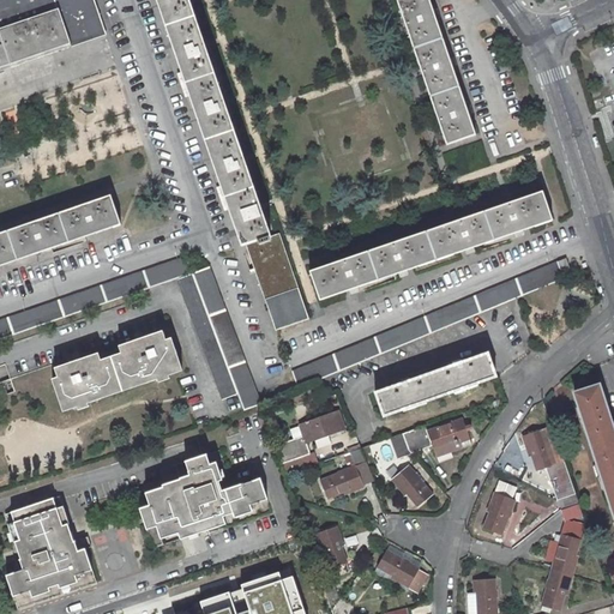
[(35,0),(0,0),(0,67),(53,50),(35,0)]
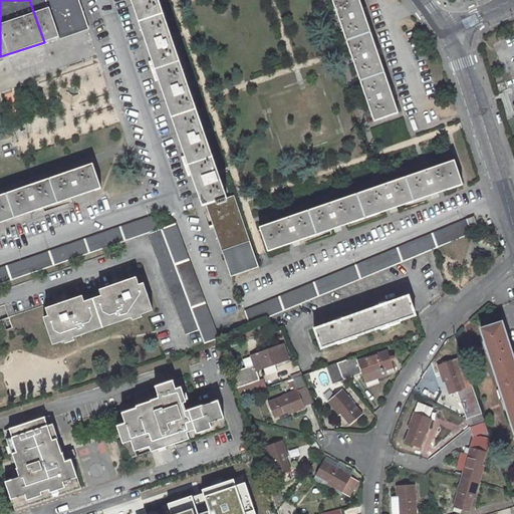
[(50,0),(29,0),(44,42),(87,27),(78,0),(72,0),(81,24),(61,30),(50,0)]
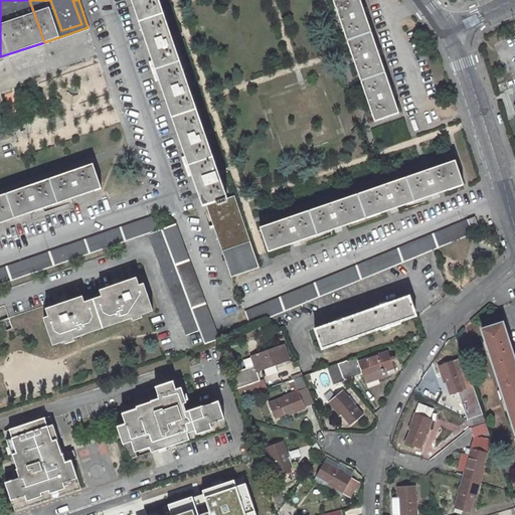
[(72,0),(50,0),(61,30),(81,24),(72,0)]
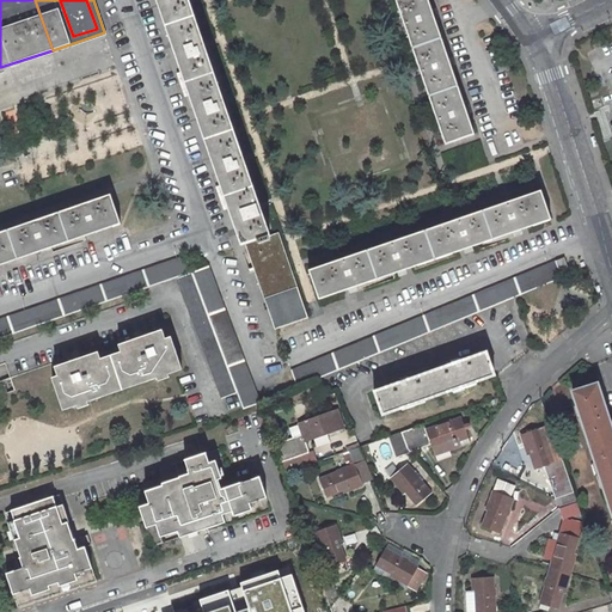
[(189,0),(157,0),(242,245),(245,244),(275,330),(308,318),(279,232),(270,236),(189,0)]
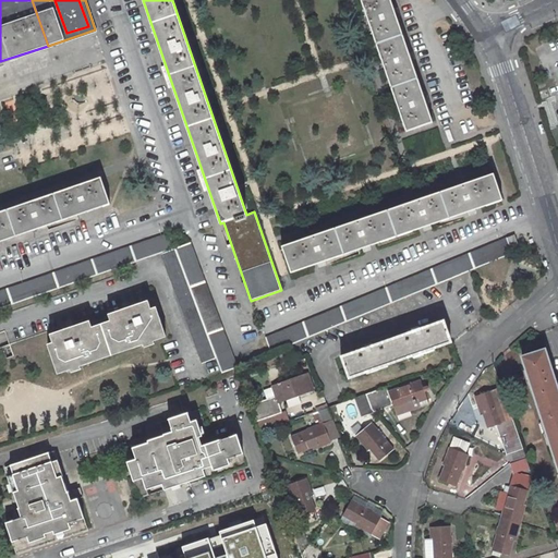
[(433,122),(390,0),(361,0),(405,132),(433,122)]
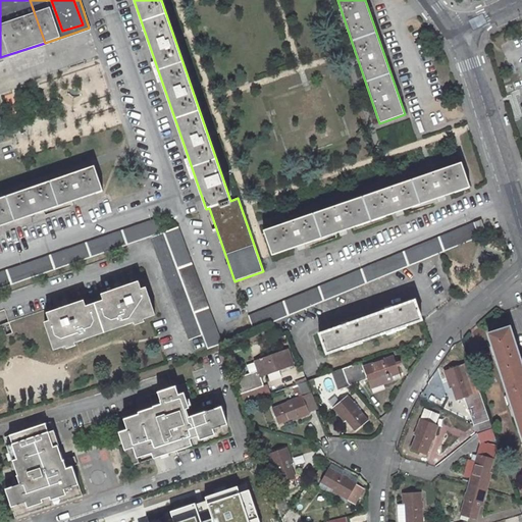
[(461,162),(264,230),(272,255),(470,187),(461,162)]
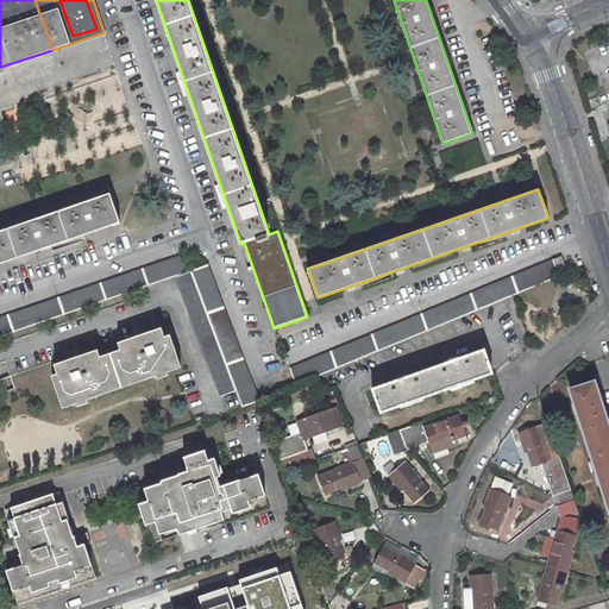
[(110,194),(0,231),(0,263),(120,223),(110,194)]
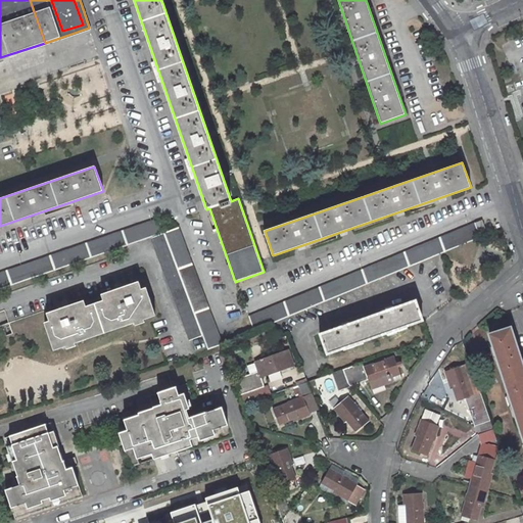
[(0,273),(0,288),(164,233),(159,219),(0,273)]
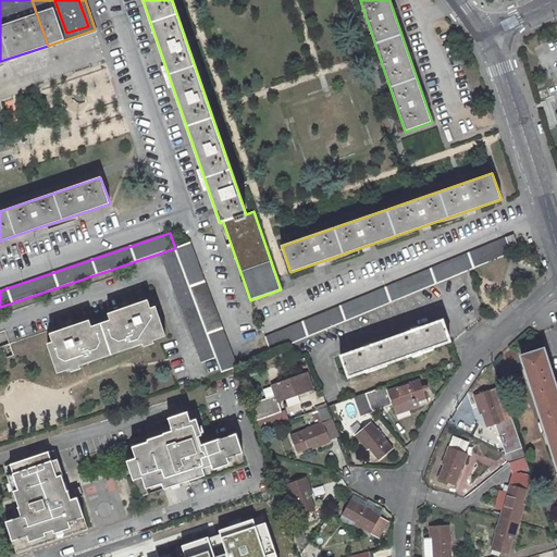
[(515,234),(506,237),(511,252),(520,249),(515,234)]
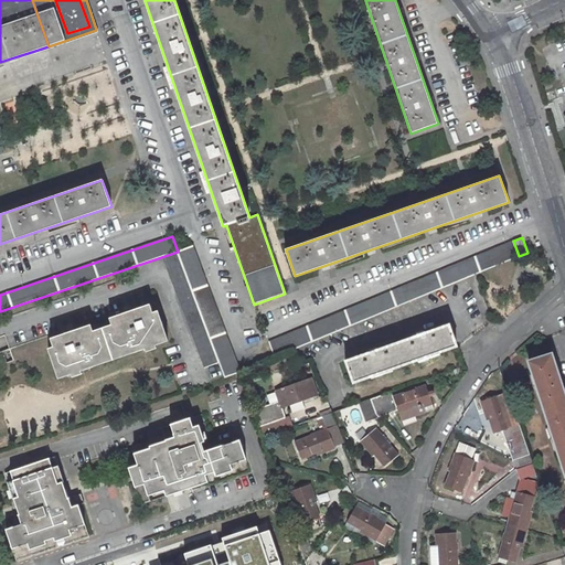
[(519,256),(513,241),(269,342),(275,358),(475,274),(519,256)]
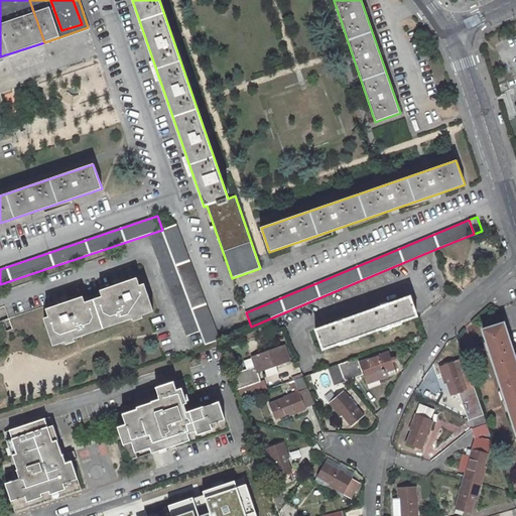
[(176,224),(162,230),(200,331),(206,345),(220,340),(176,224)]
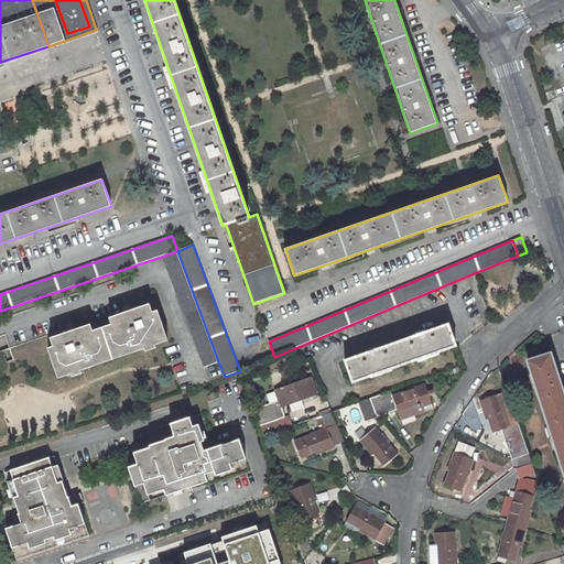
[(205,367),(218,361),(177,251),(163,257),(205,367)]
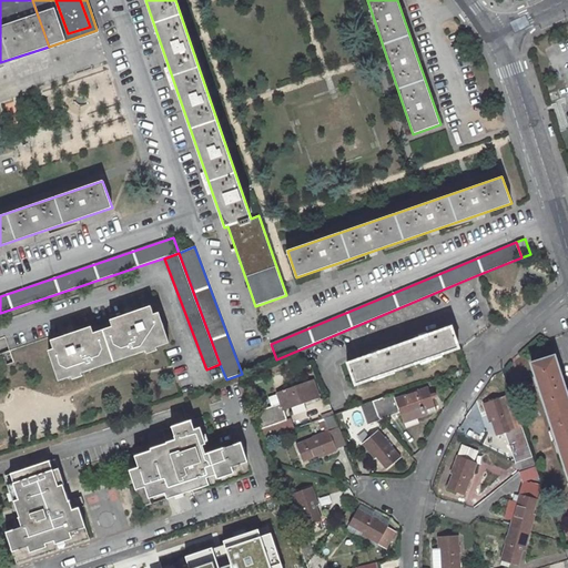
[(54,348),(49,351),(59,381),(169,343),(159,313),(153,314),(151,306),(111,320),(113,326),(93,333),(91,326),(51,341),(54,348)]
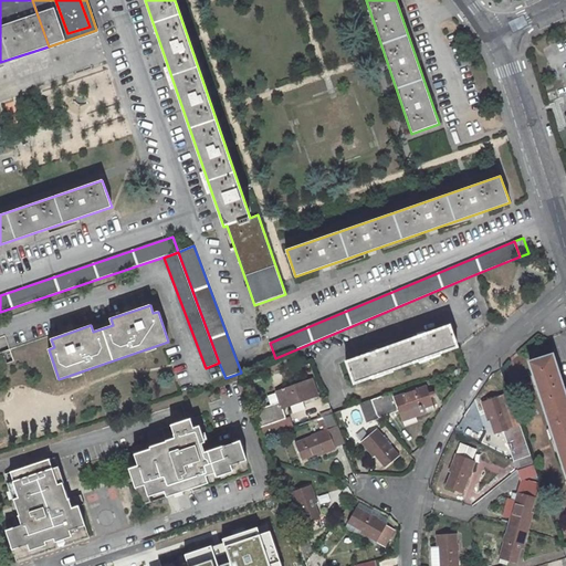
[(450,325),(346,362),(354,384),(458,347),(450,325)]
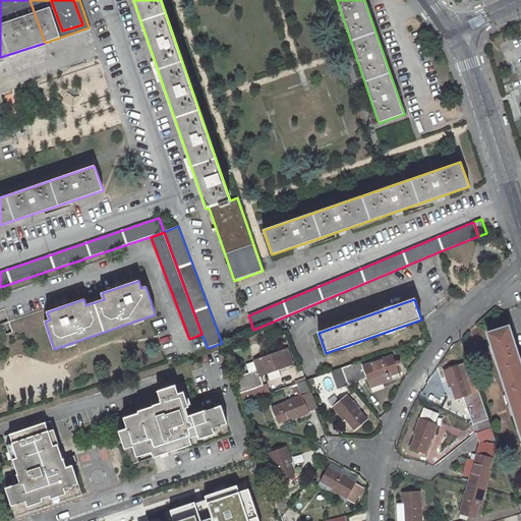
[(520,365),(508,327),(487,333),(520,438),(520,365)]
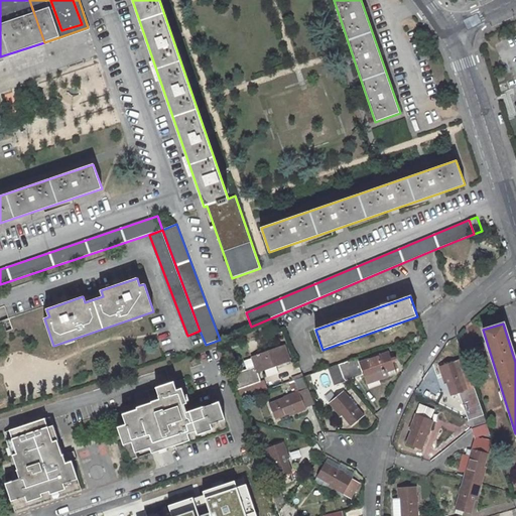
[(284,345),(252,356),(255,366),(232,375),(240,399),(256,393),(253,385),(261,382),(258,373),(290,361),(284,345)]
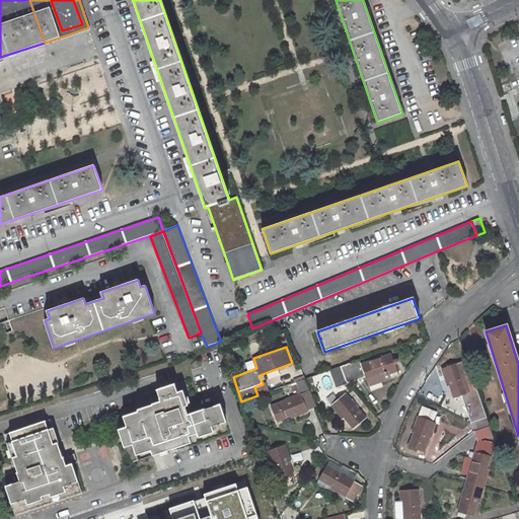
[(360,360),(341,366),(346,380),(348,383),(366,377),(367,379),(384,373),(386,379),(391,378),(389,374),(397,371),(391,354),(361,364),(360,360)]
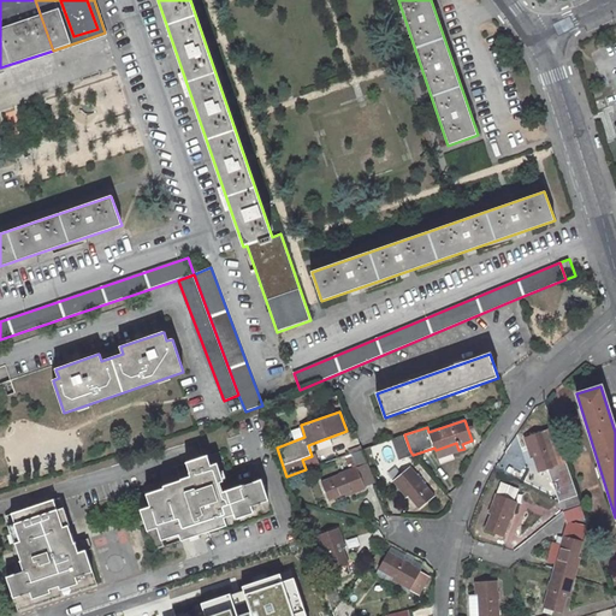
[(545,431),(525,437),(528,450),(532,449),(539,472),(557,466),(554,457),(562,454),(557,438),(549,440),(545,431)]
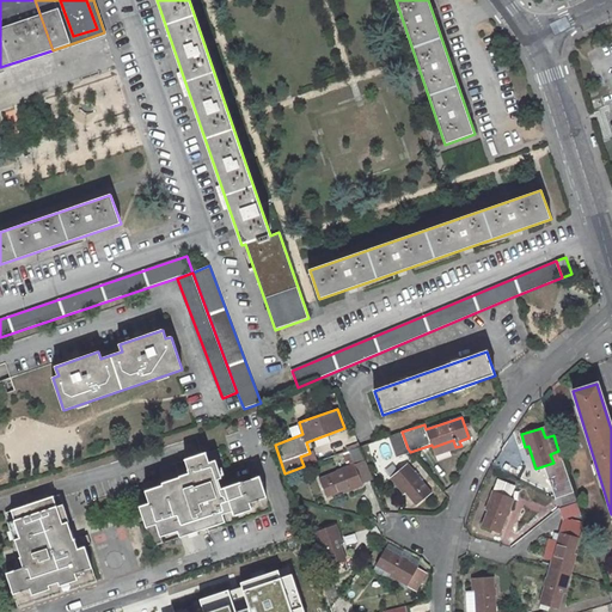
[(397,457),(410,452),(408,448),(402,432),(390,436),(397,457)]
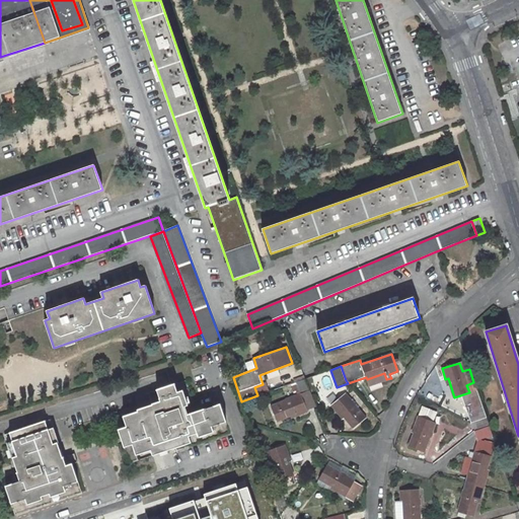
[(384,373),(367,379),(369,385),(386,379),(384,373)]
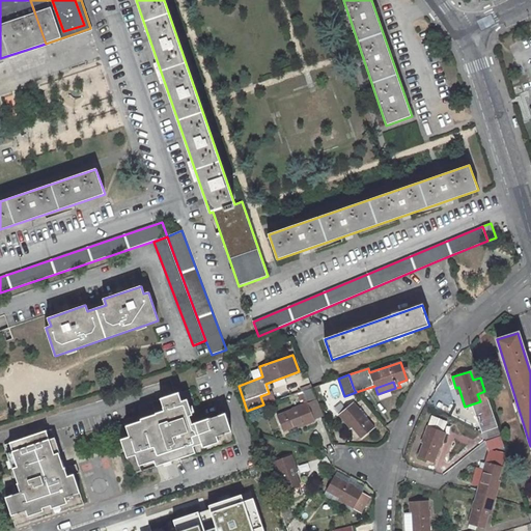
[(315,393),(312,388),(297,393),(300,401),(303,400),(305,404),(277,416),(283,430),(298,425),(303,423),(304,425),(314,421),(314,419),(324,415),(315,393)]
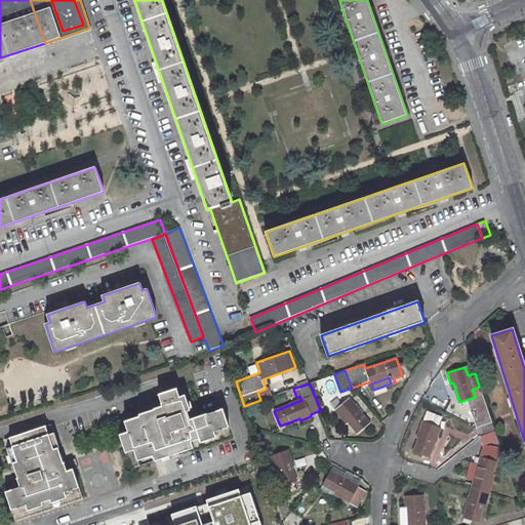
[(139,417),(117,426),(130,468),(169,454),(169,455),(177,453),(178,455),(232,437),(223,408),(198,417),(187,386),(150,398),(155,411),(139,416),(139,417)]
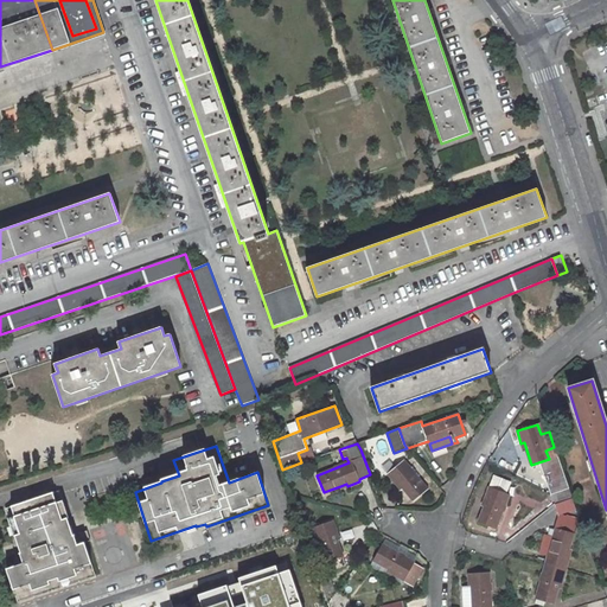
[(310,449),(300,453),(304,461),(312,458),(310,449)]
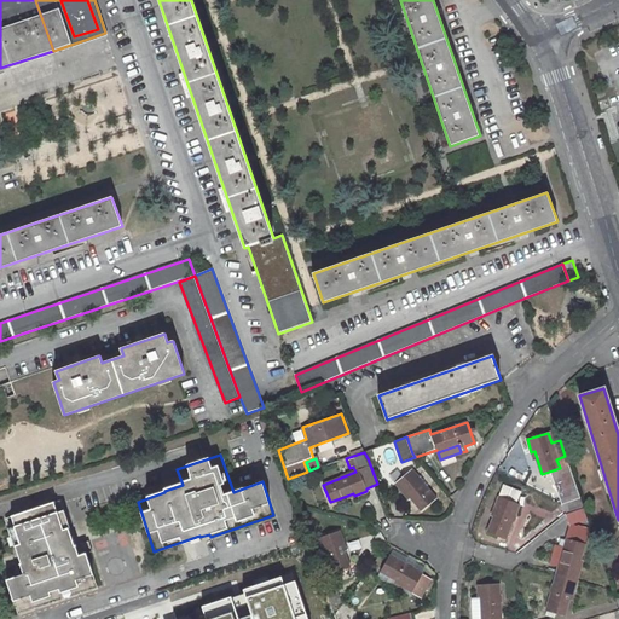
[(437,498),(412,469),(395,482),(404,493),(406,491),(422,510),(437,498)]
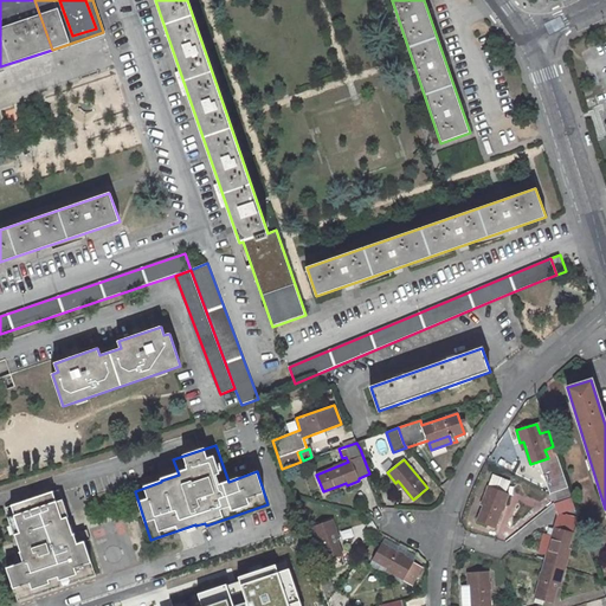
[(553,474),(556,485),(550,487),(553,492),(568,488),(562,471),(553,474)]
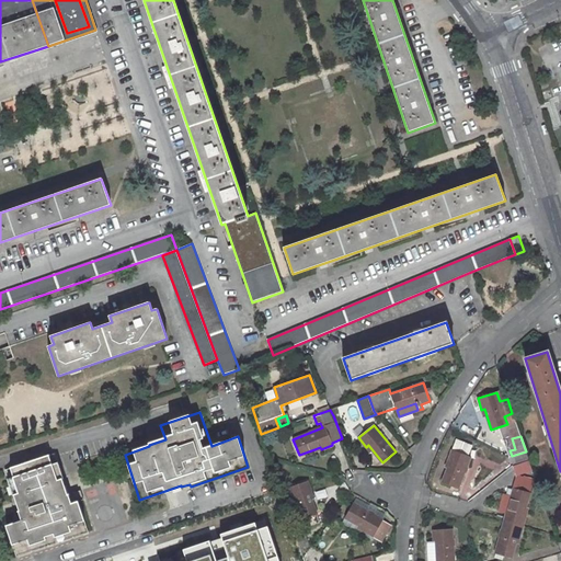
[(450,462),(442,482),(458,489),(471,457),(468,456),(472,446),(457,439),(448,461),(450,462)]
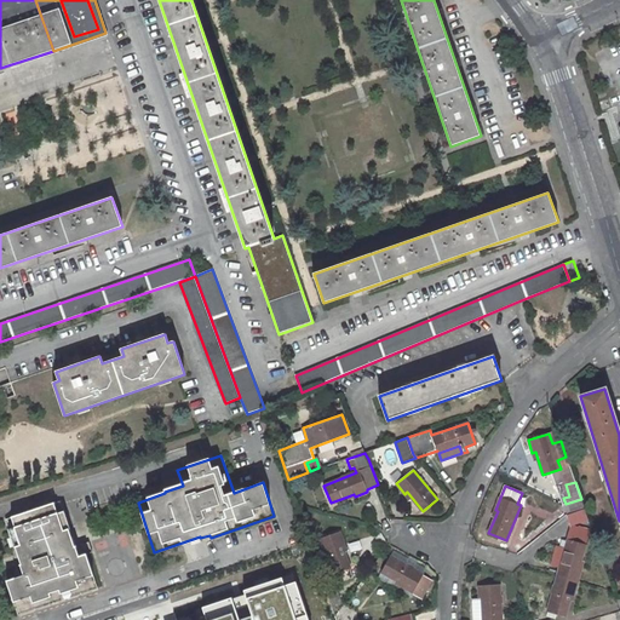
[(585,509),(581,499),(566,504),(564,505),(568,515),(585,509)]
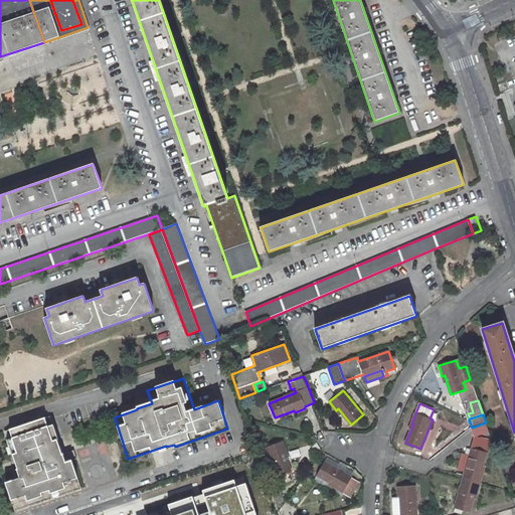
[(49,416),(5,431),(13,455),(14,454),(19,469),(17,469),(20,478),(6,483),(15,510),(81,488),(71,460),(65,463),(62,454),(61,454),(56,440),(57,440),(49,416)]
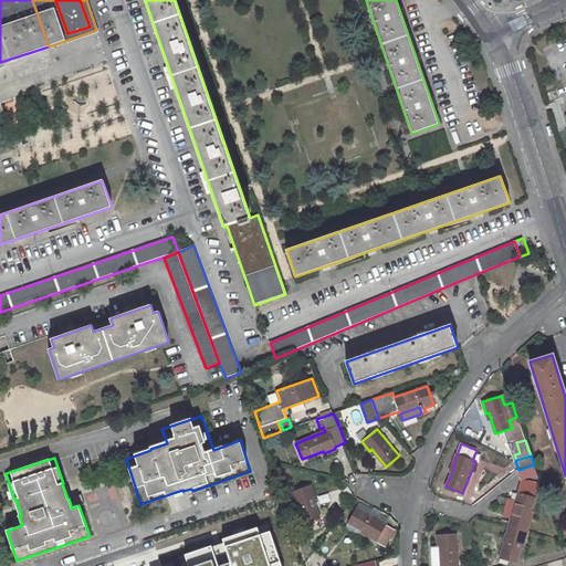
[(537,474),(534,464),(519,470),(522,479),(537,474)]
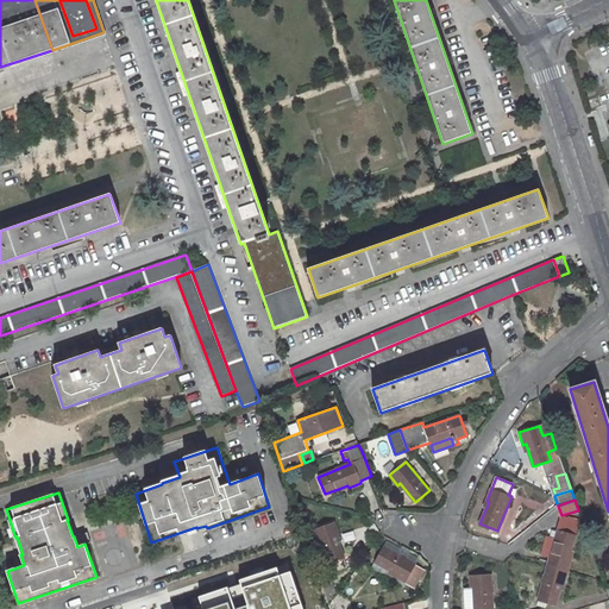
[(550,557),(547,565),(569,571),(571,558),(569,558),(579,520),(570,518),(569,520),(562,519),(558,529),(554,539),(550,557)]
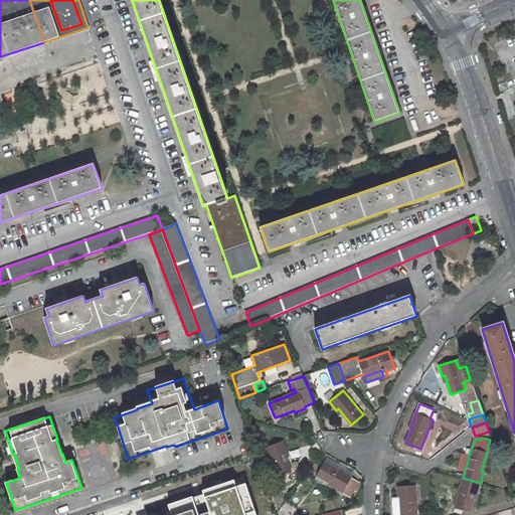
[(283,442),(266,448),(269,456),(275,474),(279,485),(293,480),(284,453),(287,452),(283,442)]
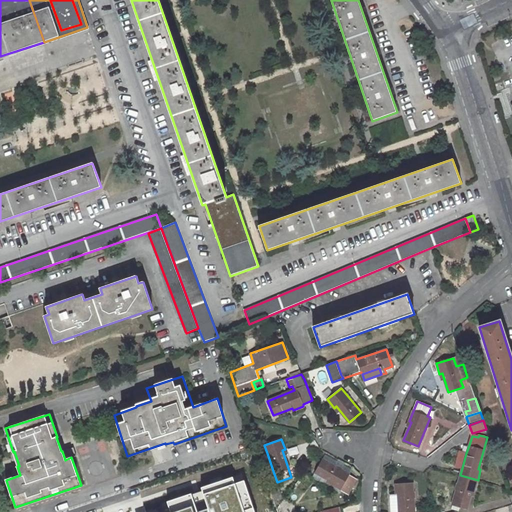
[(76,456),(73,447),(62,451),(65,460),(71,457),(76,456)]
